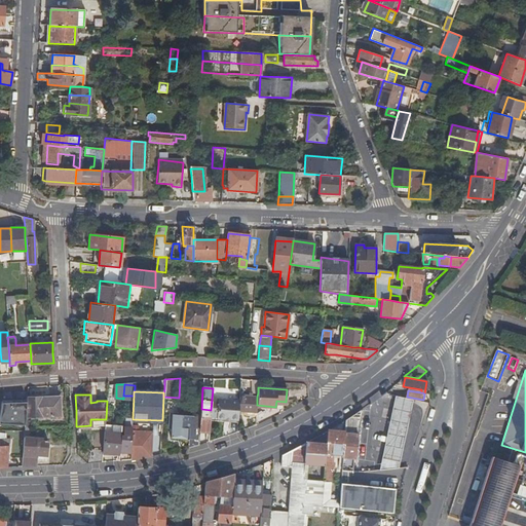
[(60,396),(27,398),(27,402),(26,417),(61,416),(60,396)]
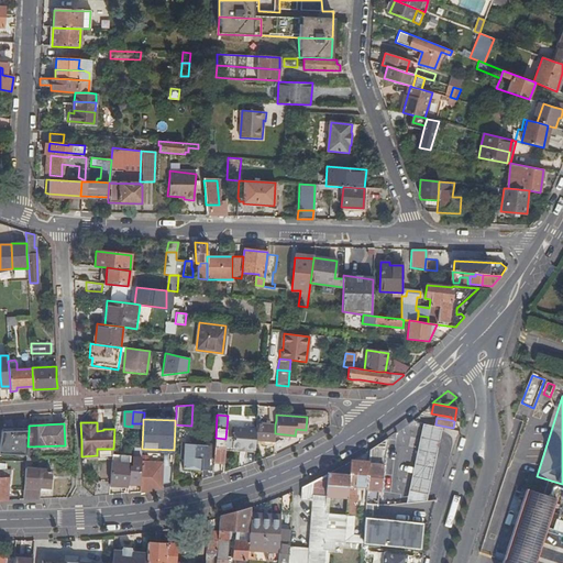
[(275,424),(256,423),(256,429),(256,440),(274,441),(275,433),(275,424)]
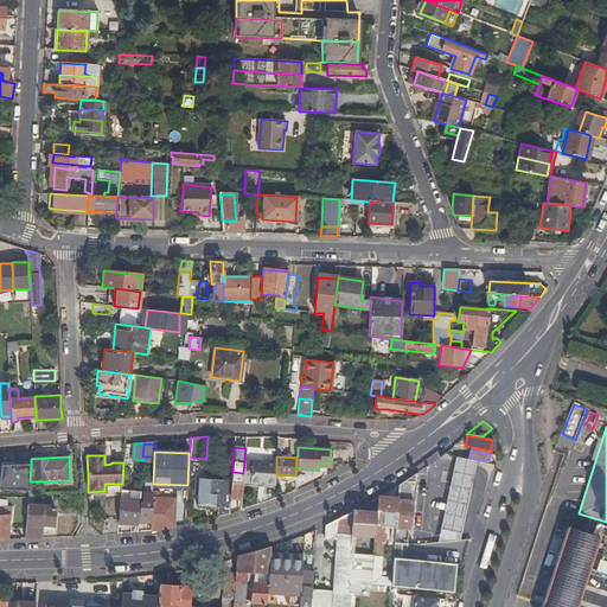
[(452,486),(470,490),(474,459),(458,457),(452,486)]
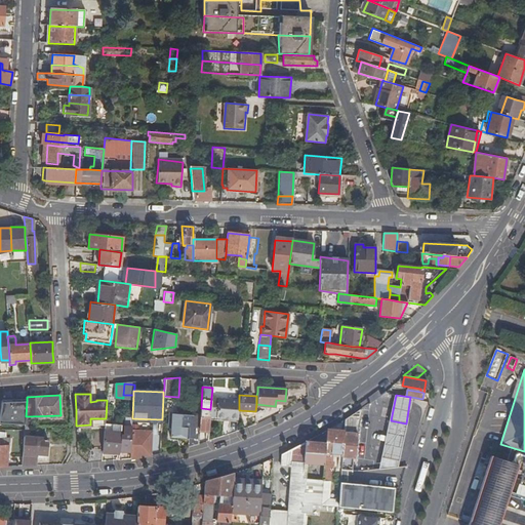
[(210,409),(210,415),(216,415),(216,416),(238,418),(239,410),(239,400),(211,398),(210,409)]
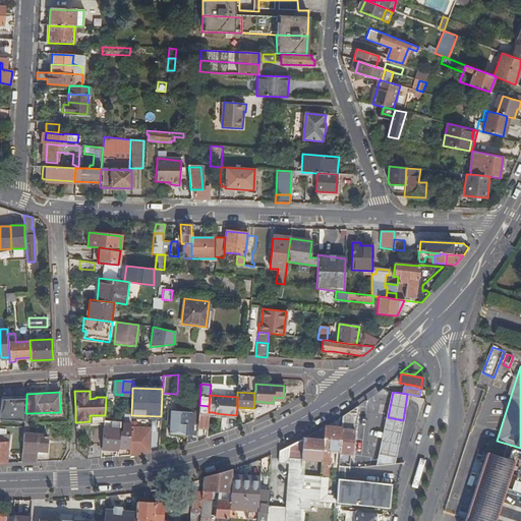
[(16,398),(2,397),(0,404),(0,406),(0,419),(24,421),(25,413),(26,398),(20,398),(20,396),(16,396),(16,398)]
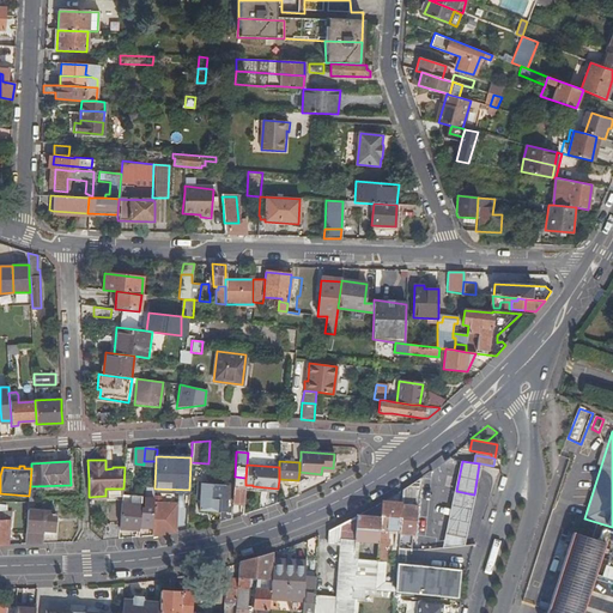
[(411,550),(424,551),(431,471),(422,477),(419,491),(417,495),(413,535),(412,535),(411,548),(411,550)]
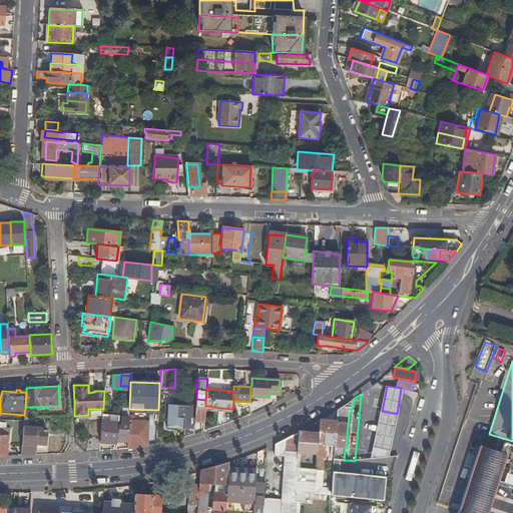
[(196,399),(195,406),(194,418),(194,419),(204,419),(205,406),(205,400),(196,399)]
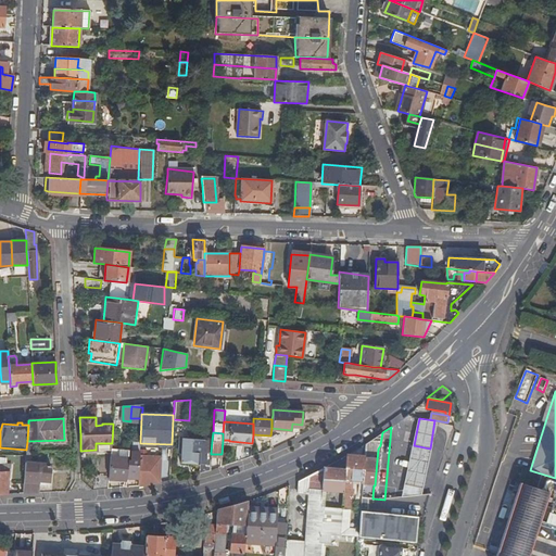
[(376,438),(365,445),(364,458),(362,481),(362,491),(361,492),(373,493),(371,497),(373,497),(374,485),(375,485),(378,449),(380,445),(382,432),(376,438)]
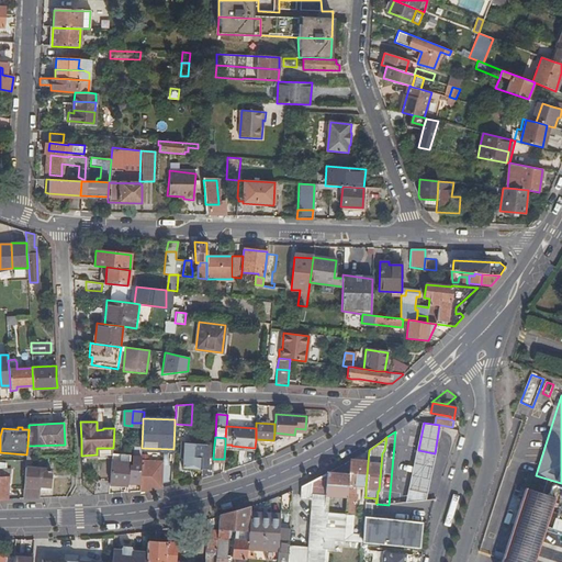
[(193,449),(183,448),(182,467),(202,468),(201,479),(212,475),(213,459),(213,458),(206,457),(206,445),(193,444),(193,449)]
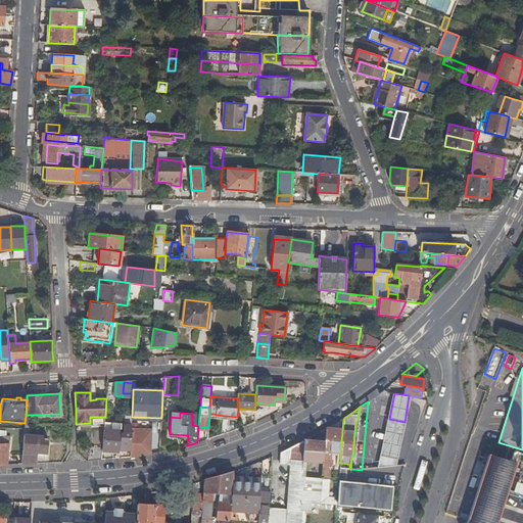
[(132,417),(132,416),(125,416),(124,434),(121,434),(120,449),(130,449),(130,435),(131,435),(131,429),(132,420),(132,417)]
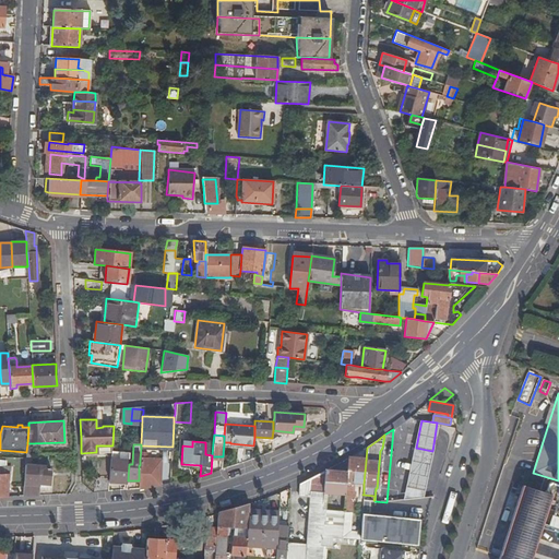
[(429,463),(432,451),(416,448),(414,460),(429,463)]
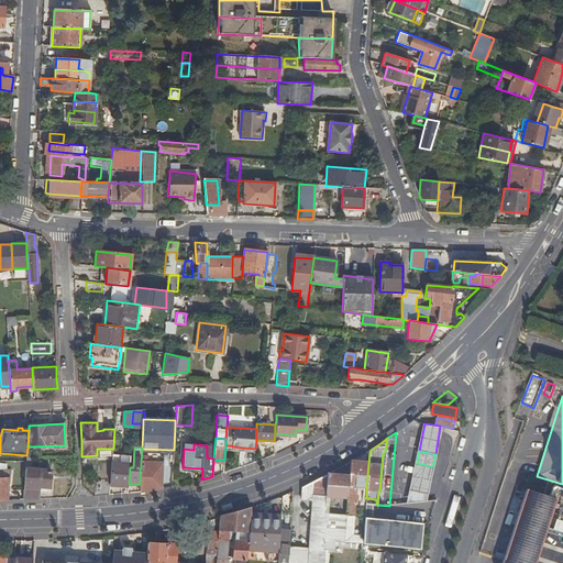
[(120,484),(128,484),(129,484),(130,467),(130,456),(112,455),(111,478),(110,487),(120,487),(120,485),(120,484)]
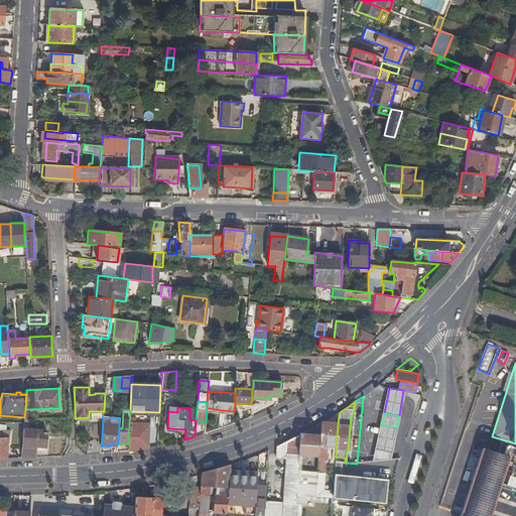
[(129,429),(128,450),(148,447),(149,423),(129,423),(129,429)]
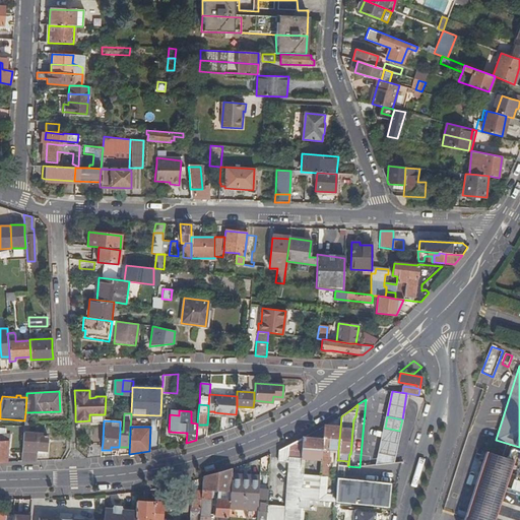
[(298,519),(299,508),(309,509),(309,501),(317,501),(317,495),(319,475),(303,474),(304,458),(320,459),(323,427),(319,429),(307,435),(291,444),(277,450),(276,460),(290,461),(286,507),(266,506),(265,519),(298,519)]
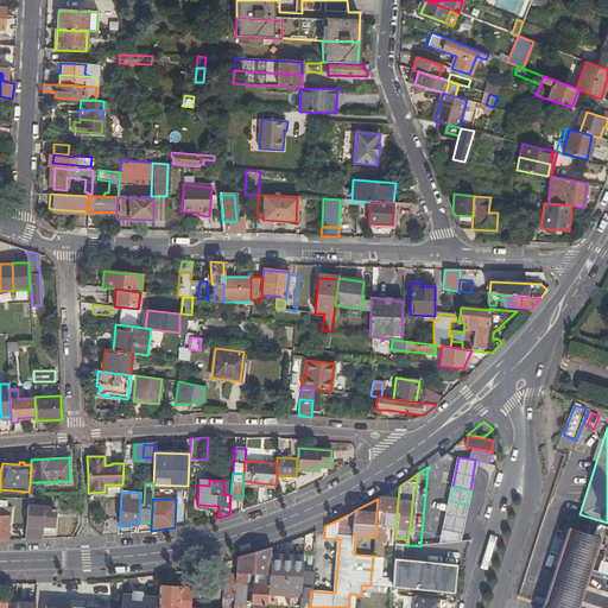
[(374,537),(373,556),(381,557),(382,546),(385,544),(385,536),(382,533),(384,525),(396,526),(398,501),(378,499),(374,537)]
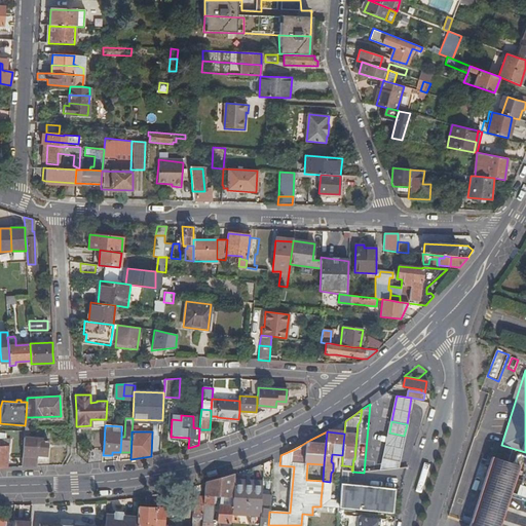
[(398,468),(404,436),(389,433),(382,471),(398,468)]
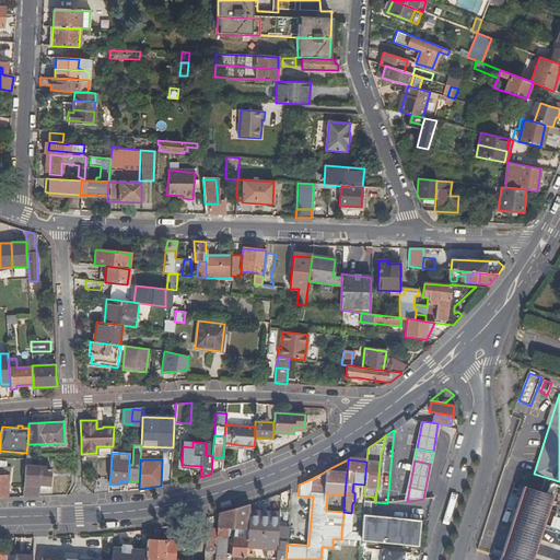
[(50,467),(25,465),(23,496),(46,496),(65,496),(70,487),(70,479),(50,478),(50,467)]
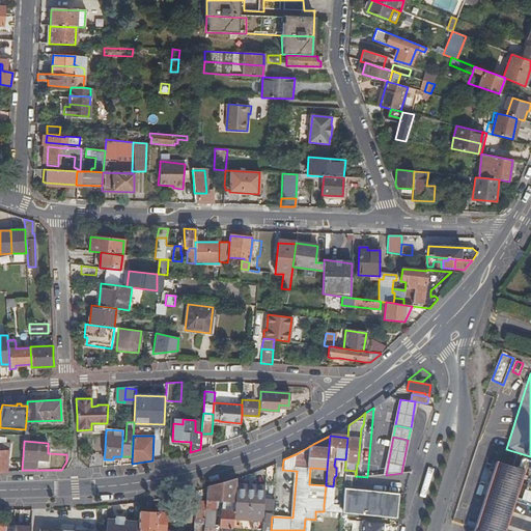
[(0,471),(19,471),(19,465),(8,465),(10,443),(0,443),(0,471)]
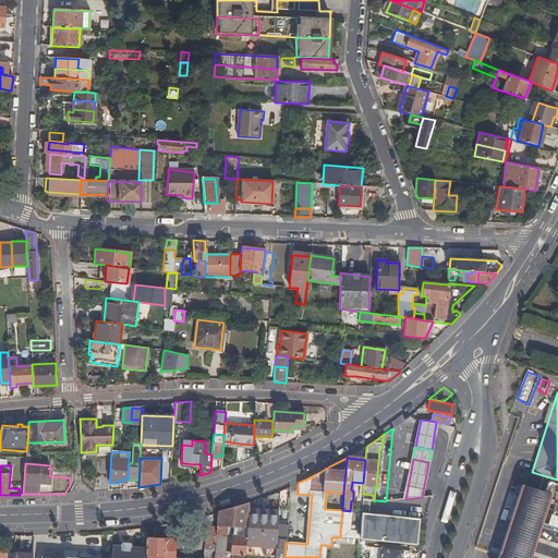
[(108,490),(109,483),(110,474),(95,475),(94,492),(101,490),(108,490)]
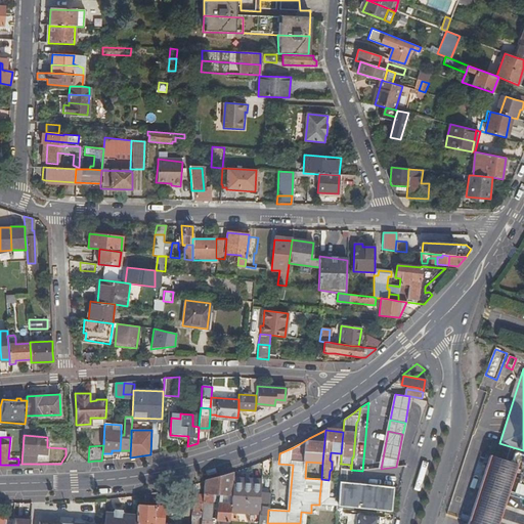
[(469,521),(467,523),(497,523),(518,465),(490,455),(469,521)]
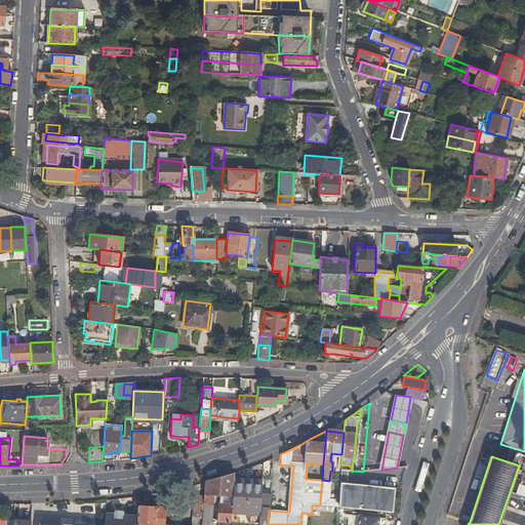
[(230,524),(231,511),(233,484),(234,474),(217,478),(205,482),(204,496),(202,518),(201,524),(211,524),(213,494),(215,494),(215,495),(218,495),(216,524),(230,524)]
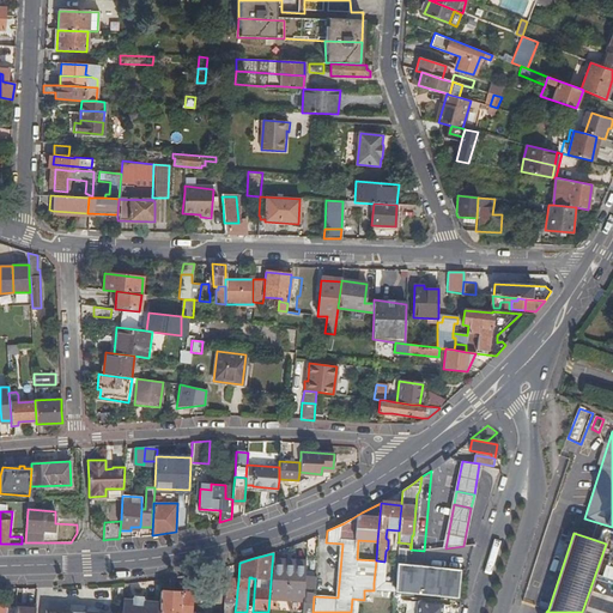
[(394,592),(459,600),(462,571),(406,564),(407,557),(396,556),(394,592)]
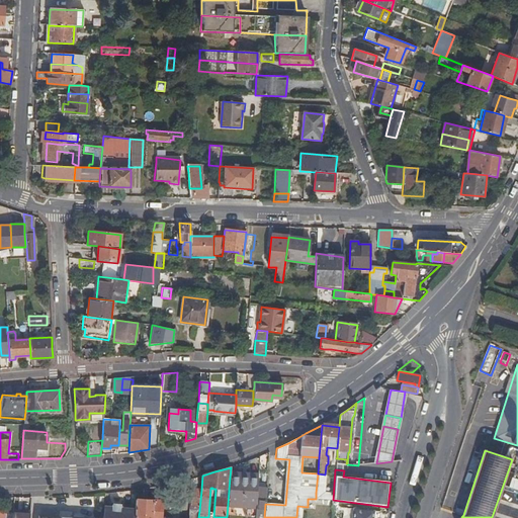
[(246,505),(247,478),(230,478),(228,504),(245,505),(246,505)]
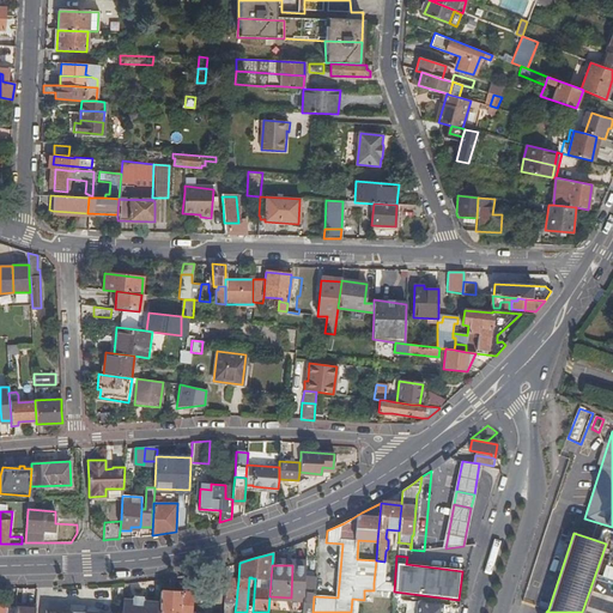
[(291,598),(303,598),(304,577),(304,566),(292,565),(291,598)]
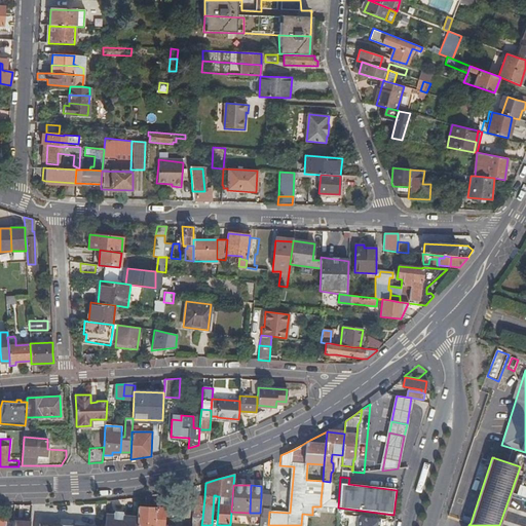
[(259,523),(259,525),(258,525),(268,525),(269,512),(270,496),(261,495),(260,513),(259,523)]
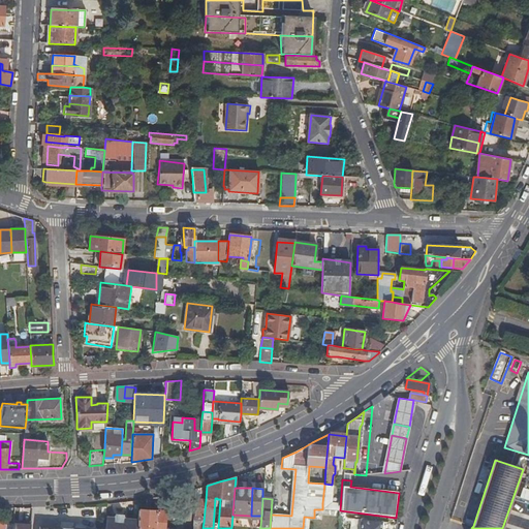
[(194,522),(204,522),(206,500),(195,499),(194,522)]
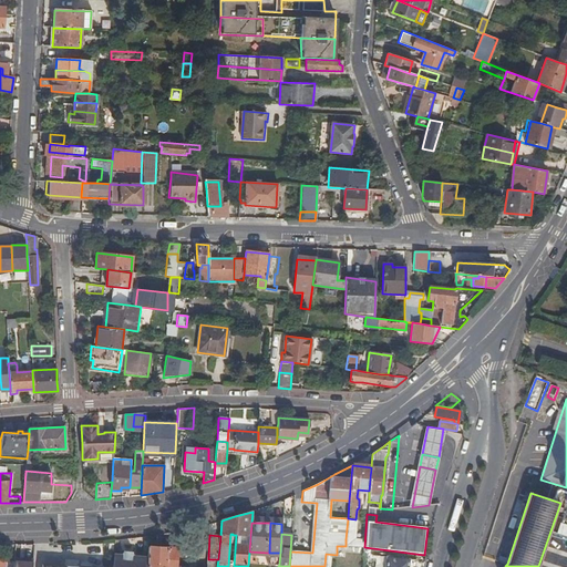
[(166,566),(168,547),(148,546),(148,555),(146,566),(166,566)]
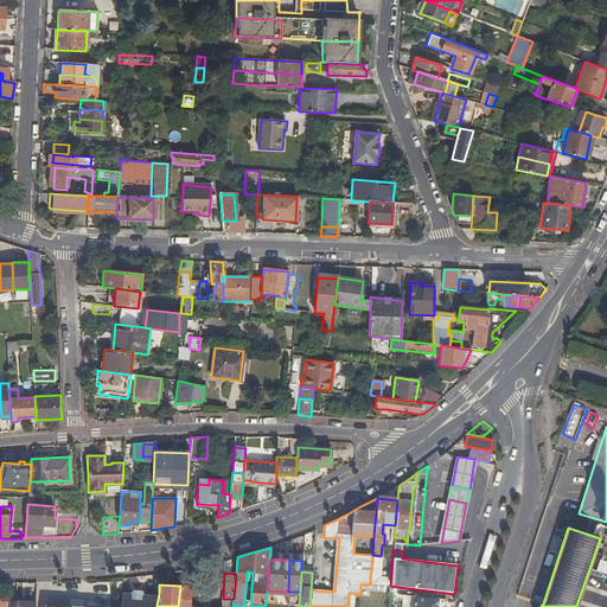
[(178,606),(190,606),(191,587),(180,586),(178,606)]
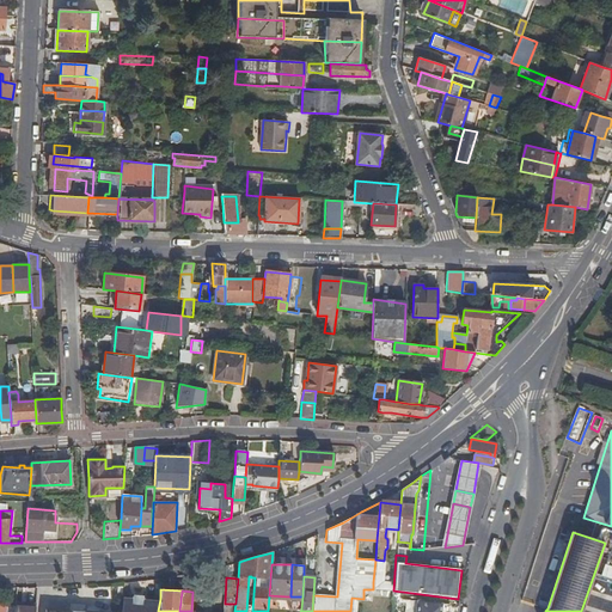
[(134,598),(124,597),(122,611),(158,611),(160,599),(144,598),(141,594),(136,595),(134,598)]
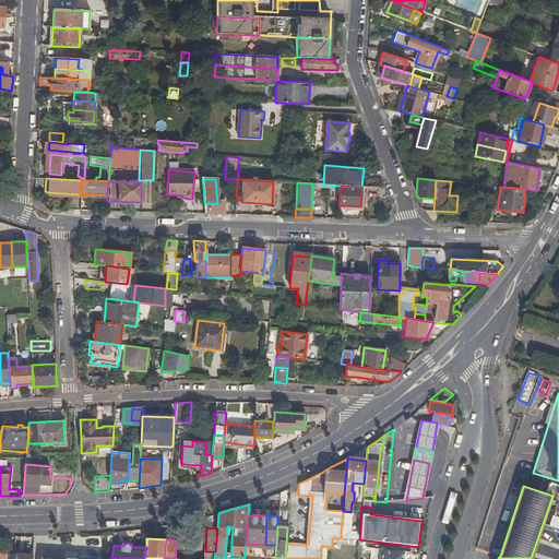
[(276,545),(265,545),(264,556),(275,556),(276,545)]
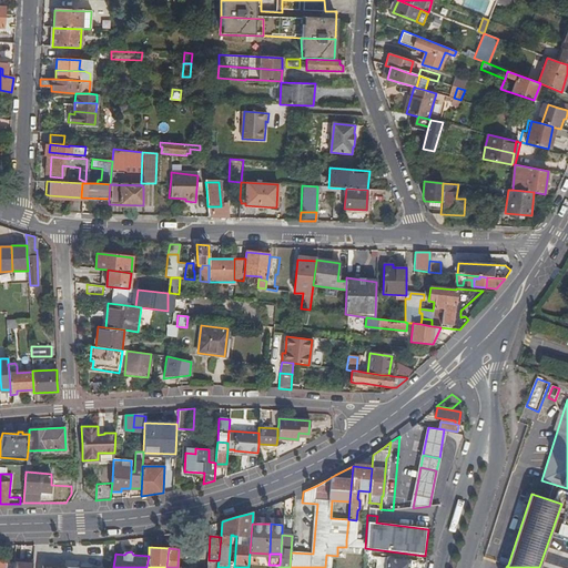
[(408,567),(409,560),(387,558),(386,567),(408,567)]
